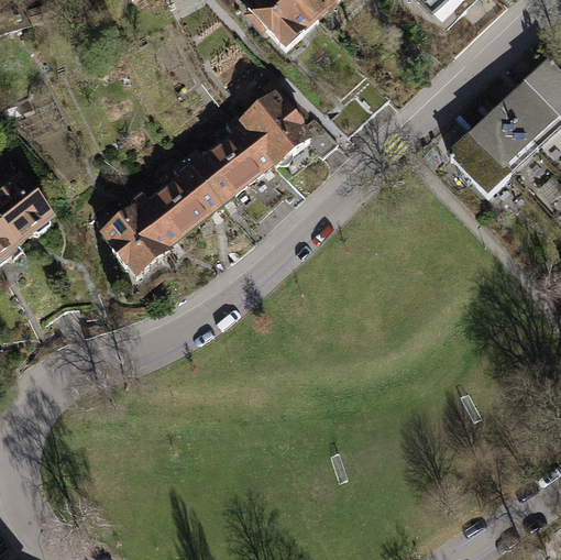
[(253,0),(290,43),(322,14),(309,0),(253,0)]
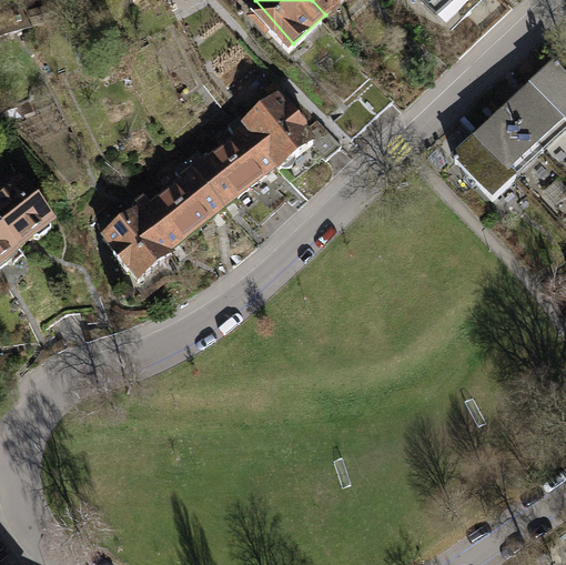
[(312,0),(325,14),(342,0),(312,0)]
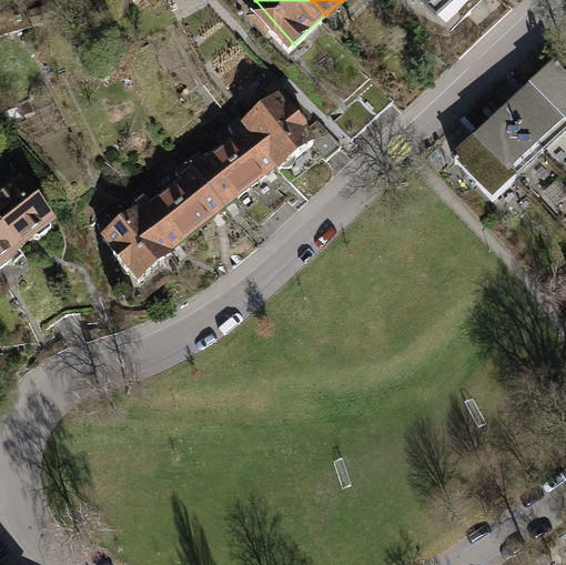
[(26,8),(0,18),(0,32),(4,42),(36,29),(26,8)]
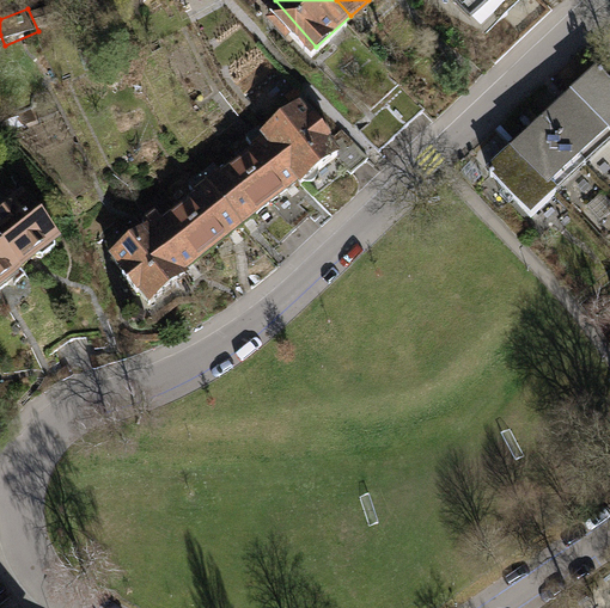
[(609,73),(598,61),(569,86),(609,130),(609,73)]
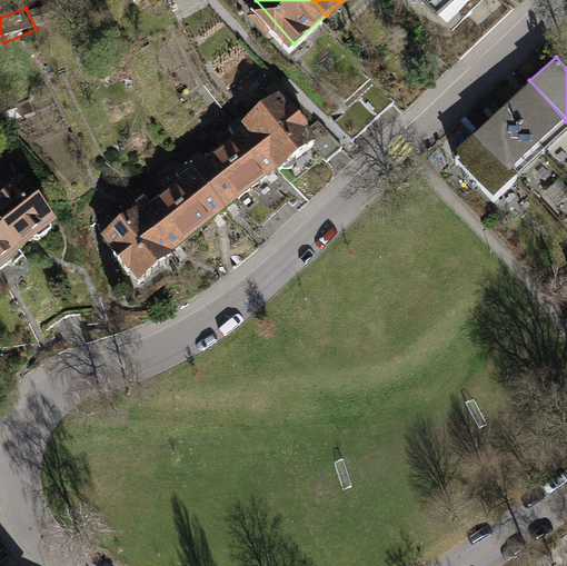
[(566,121),(529,80),(504,103),(550,155),(566,139),(566,121)]
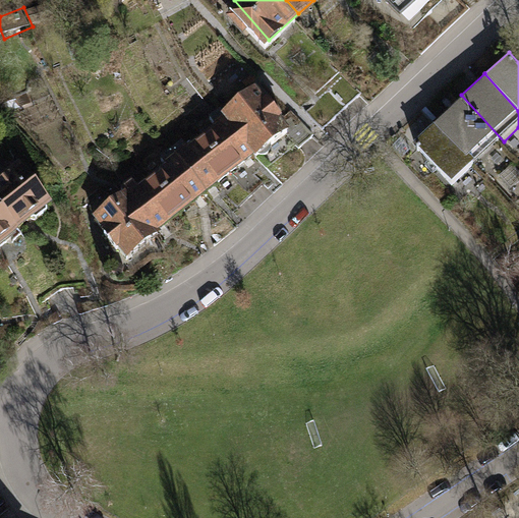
[(260,160),(293,130),(248,79),(215,109),(254,155),(260,160)]
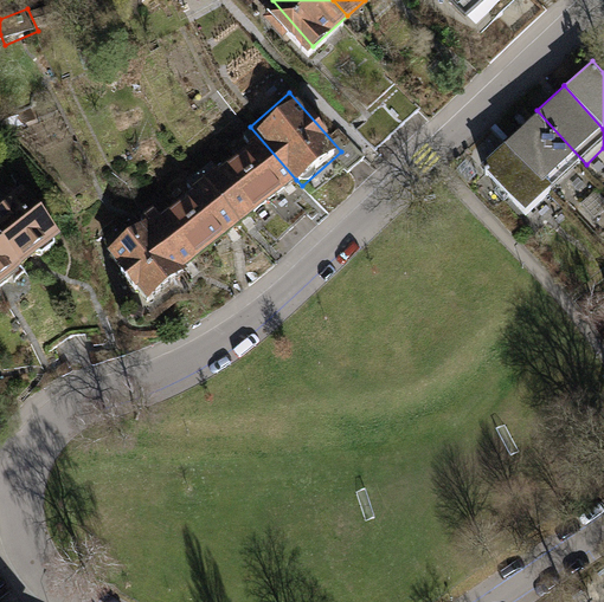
[(537,110),(508,136),(558,191),(586,164),(537,110)]
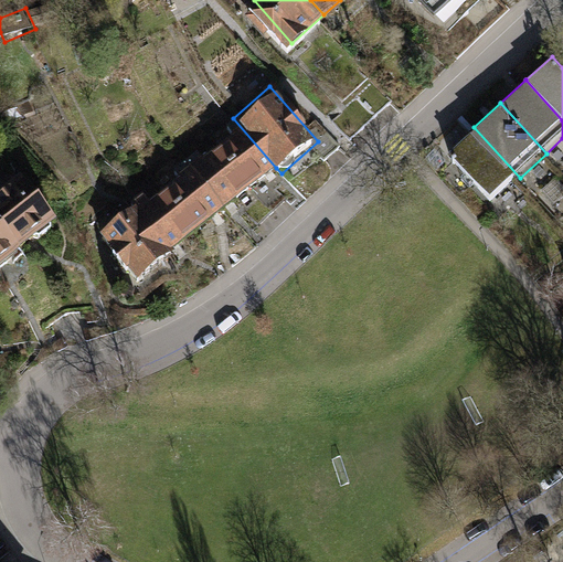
[(253,188),(276,168),(233,118),(229,113),(221,119),(231,130),(214,145),(253,188)]
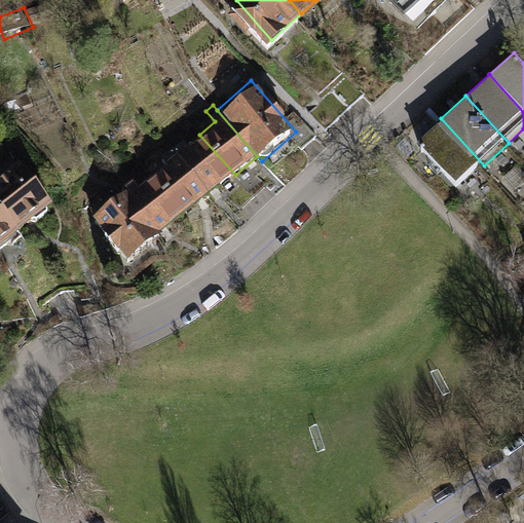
[(441,118),(417,140),(459,187),(484,165),(441,118)]
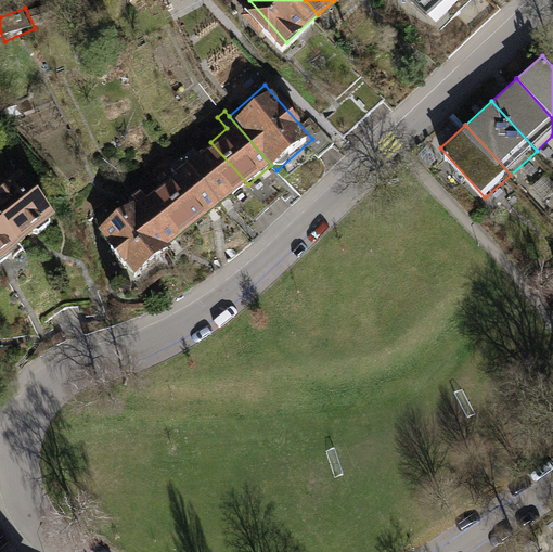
[(226,205),(248,184),(210,142),(194,156),(187,146),(180,153),(226,205)]
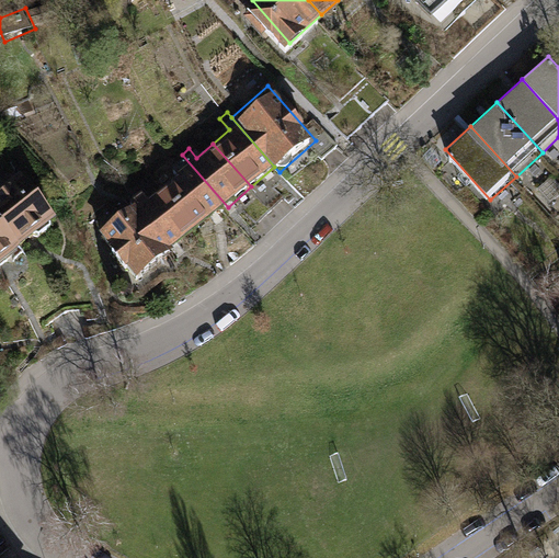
[(204,227),(228,207),(182,155),(174,160),(183,169),(167,183),(204,227)]
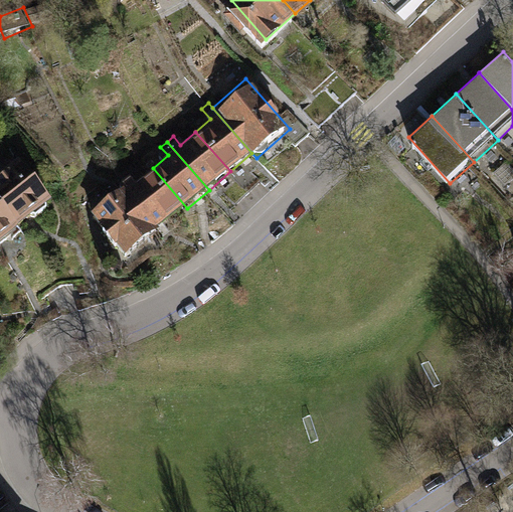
[(512,156),(511,155),(495,170),(510,186),(512,183),(512,156)]
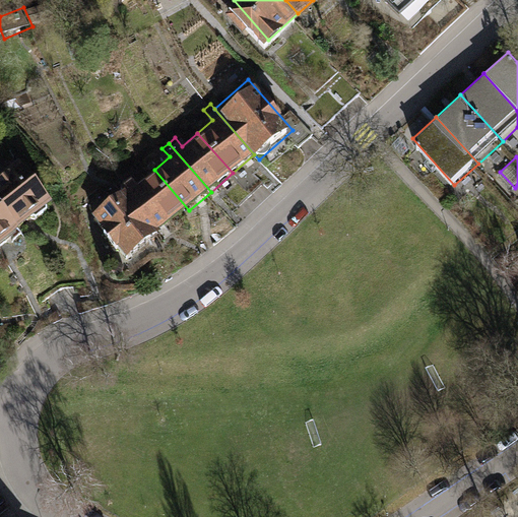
[(19,166),(0,181),(0,204),(19,229),(50,203),(19,166)]
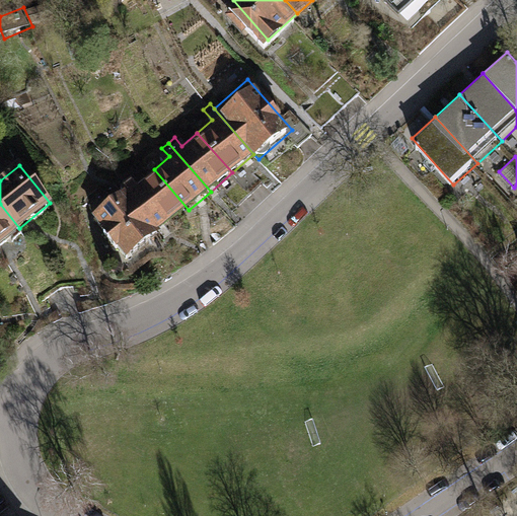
[(167,228),(189,210),(154,169),(140,181),(132,172),(125,179),(128,183),(167,228)]
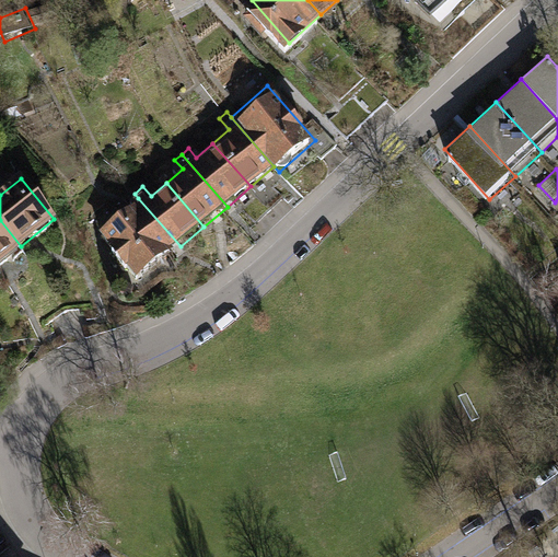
[(185,251),(181,246),(138,198),(103,229),(149,281),(185,251)]
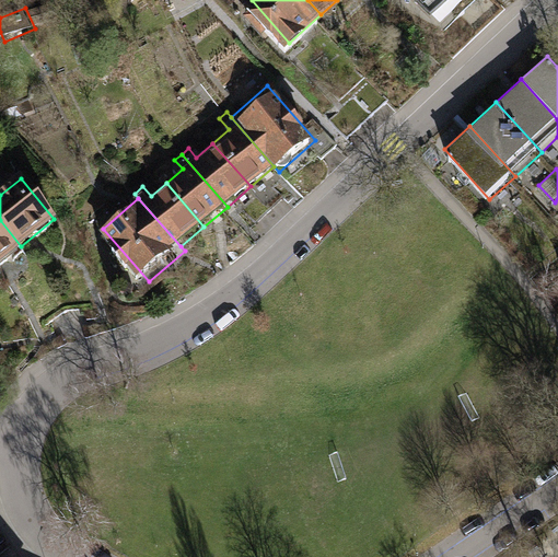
[(0,220),(0,262),(21,246),(0,220)]
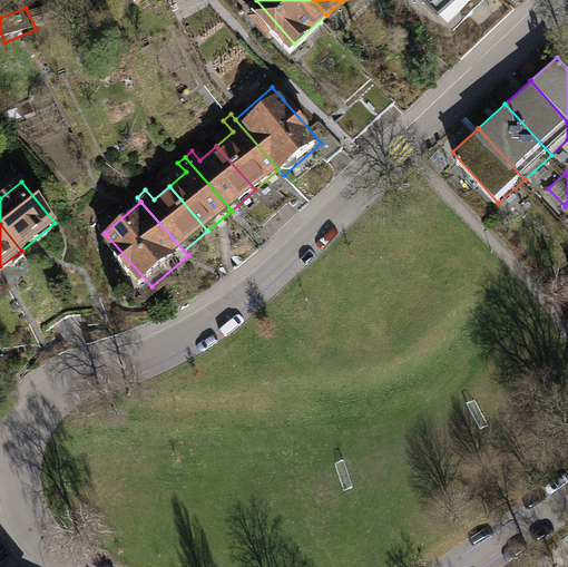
[(567,274),(558,281),(567,293),(567,274)]
